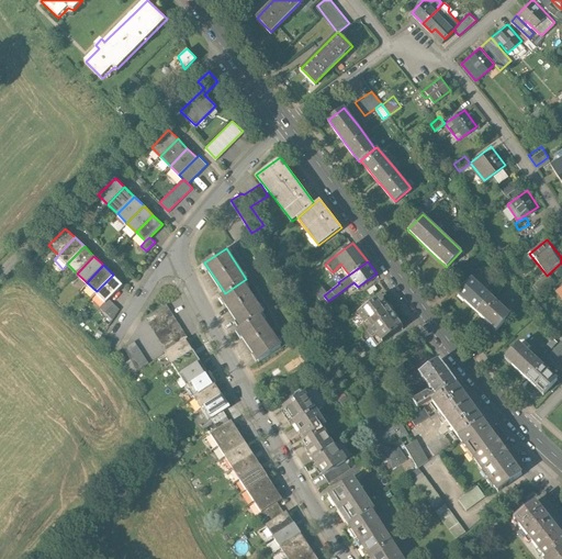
[(530,284),(538,294),(553,282),(547,276),(544,272),(530,284)]
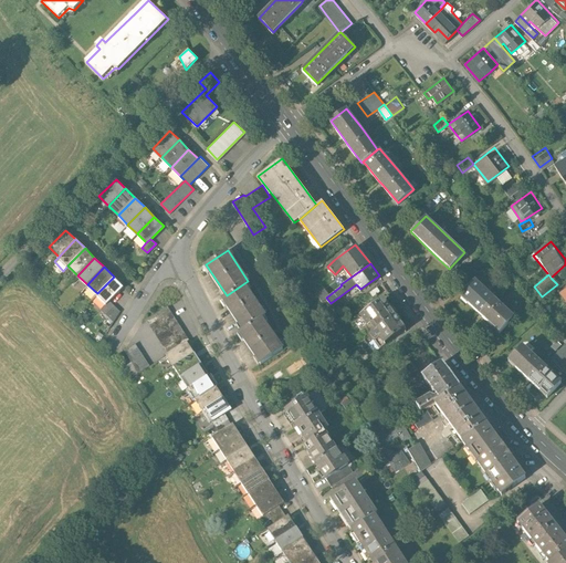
[(111,299),(124,285),(114,277),(97,293),(106,303),(111,299)]
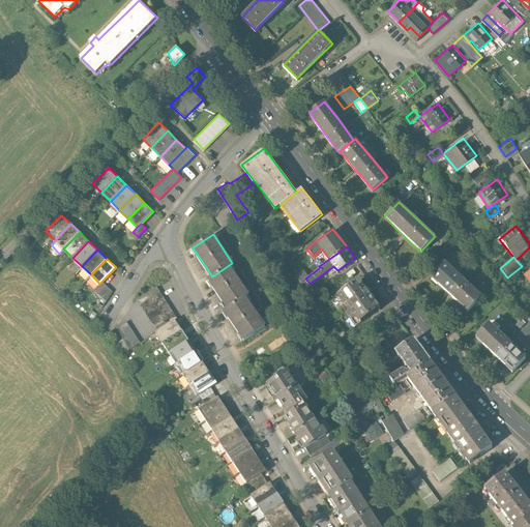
[(445,262),(431,276),(447,293),(450,296),(467,311),(481,296),(445,262)]
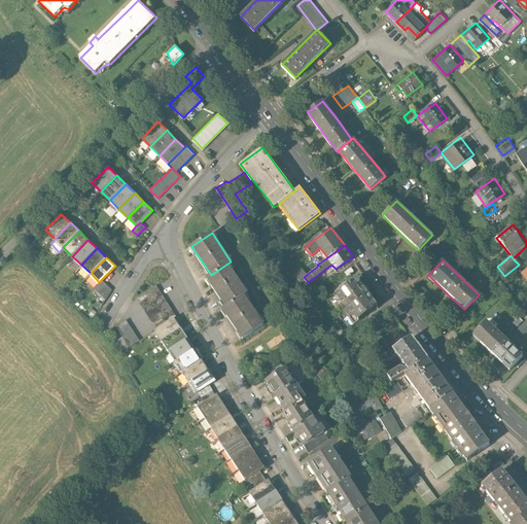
[(247,291),(227,264),(211,275),(208,277),(226,306),(244,294),(247,291)]
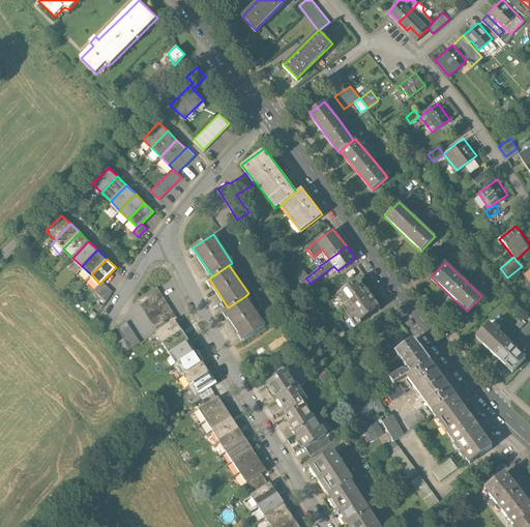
[(372,294),(359,279),(339,294),(345,303),(343,304),(348,311),(372,294)]
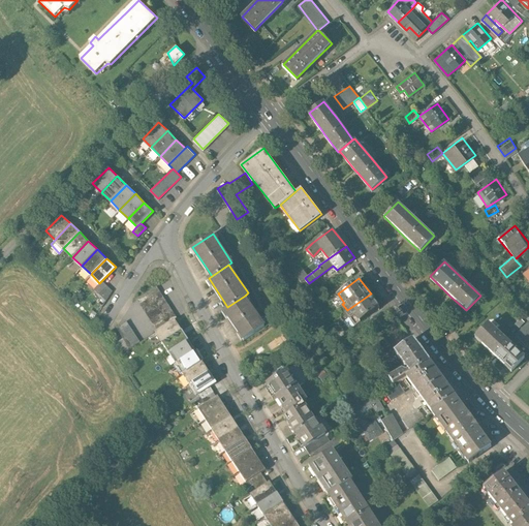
[(99,283),(95,288),(106,300),(113,289),(103,279),(99,283)]
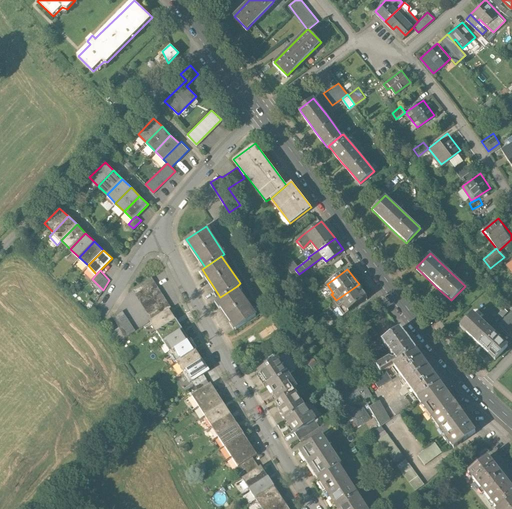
[(171,306),(152,275),(133,287),(152,318),(169,307),(171,306)]
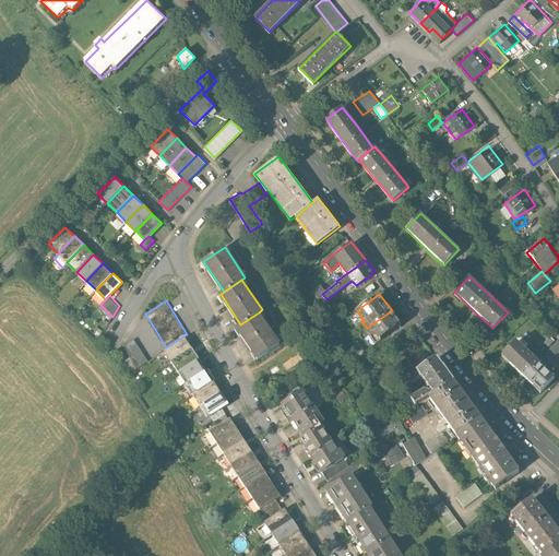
[(365,351),(402,323),(392,310),(367,328),(360,333),(364,339),(359,342),(365,351)]
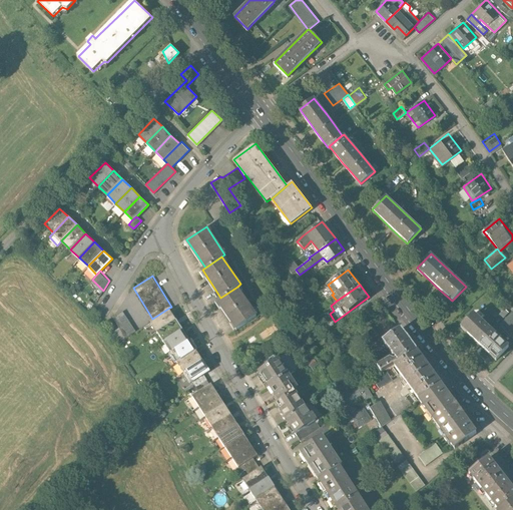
[(255,314),(237,287),(220,298),(217,300),(235,328),(255,314)]
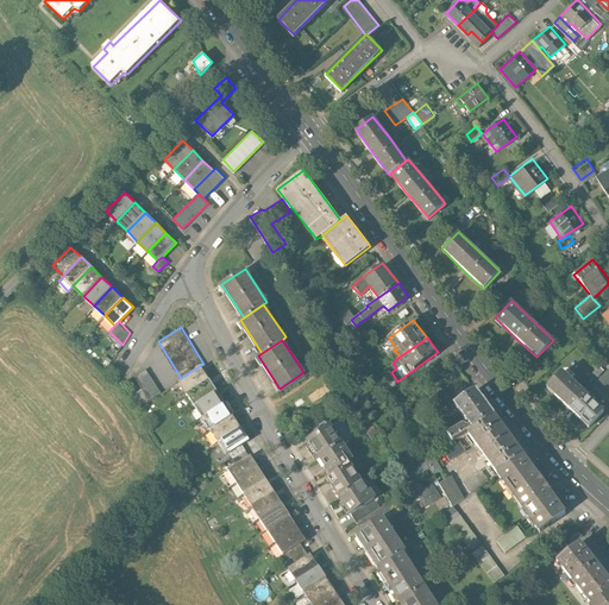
[(187,391),(209,377),(201,365),(181,378),(179,379),(187,391)]
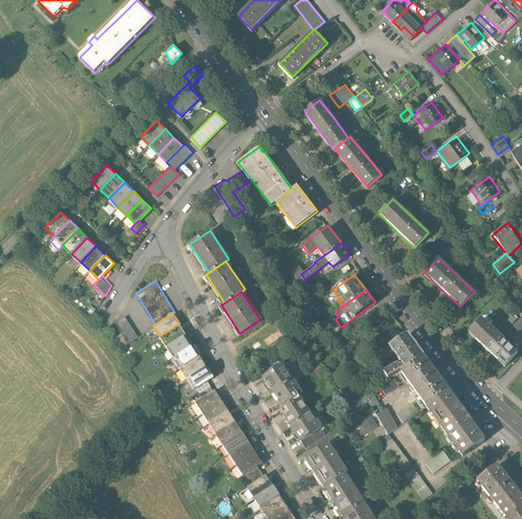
[(506,326),(516,336),(521,330),(521,314),(520,313),(506,326)]
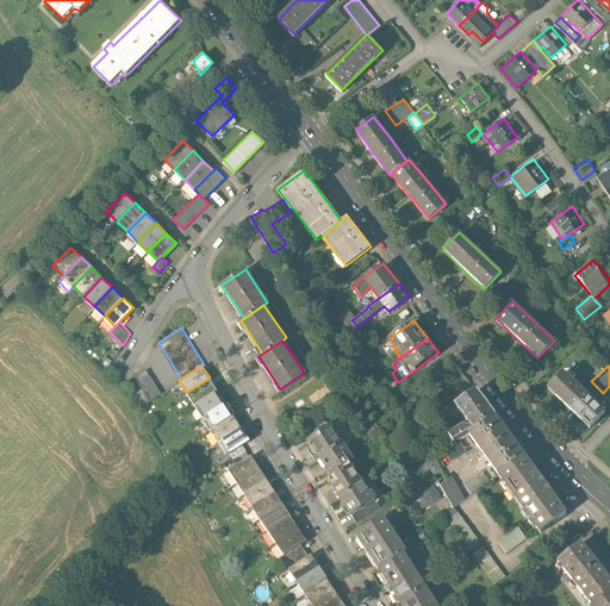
[(161,392),(145,368),(135,376),(143,388),(131,395),(138,407),(161,392)]
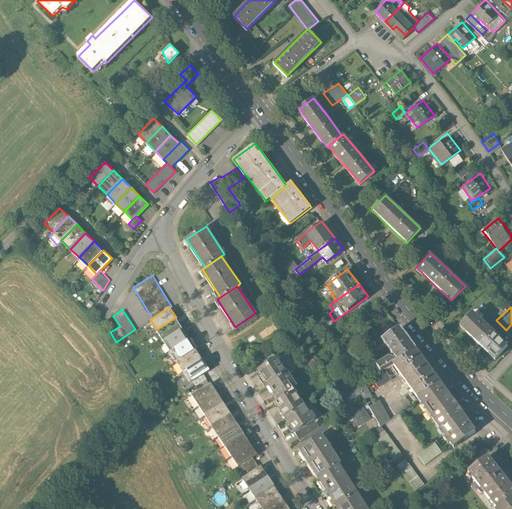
[(473,312),(459,326),(494,359),(507,345),(473,312)]
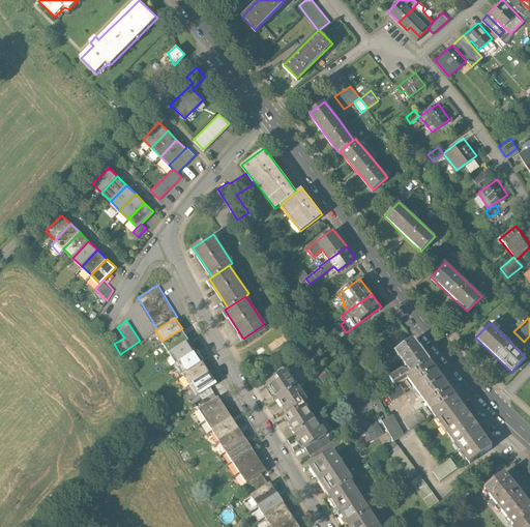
[(170,351),(188,340),(182,328),(163,341),(170,351)]
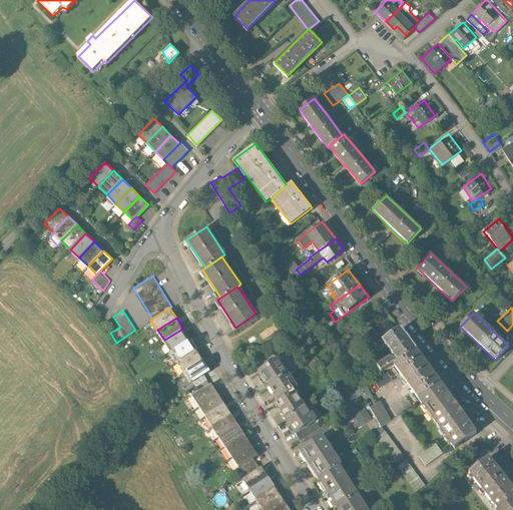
[(361,346),(378,334),(374,327),(356,340),(361,346)]
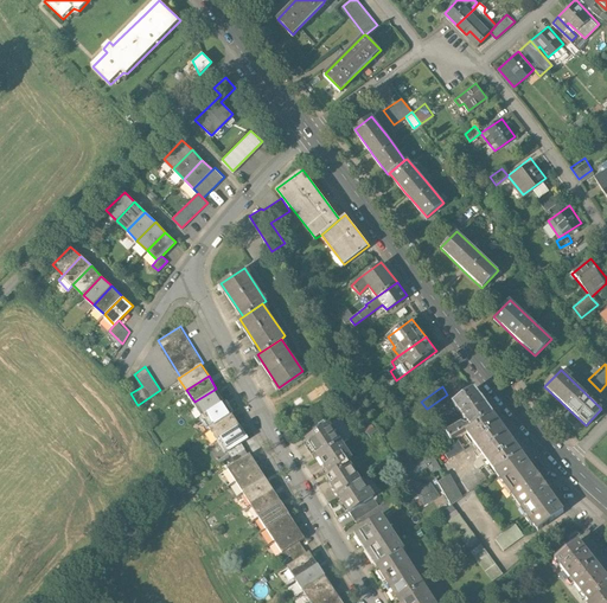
[(493,412),(474,386),(451,403),(462,421),(470,429),(493,412)]
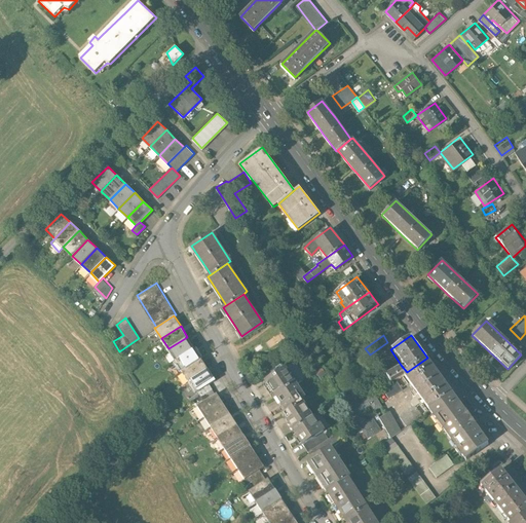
[(175,360),(194,347),(187,337),(168,348),(175,360)]
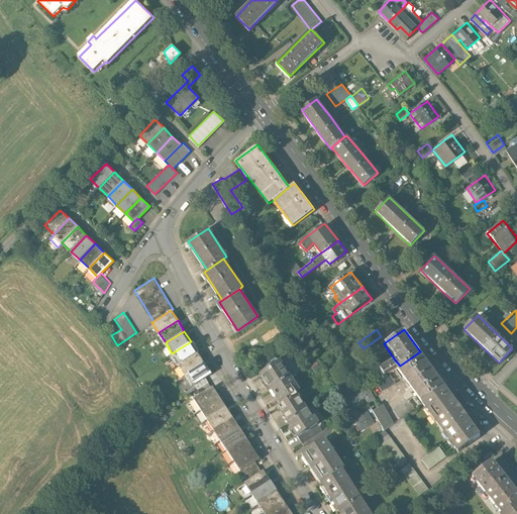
[(179,364),(198,351),(191,341),(172,353),(179,364)]
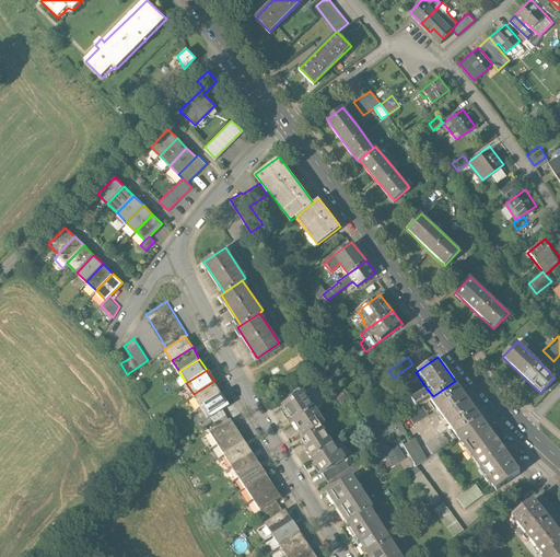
[(201,405),(221,392),(214,381),(194,394),(201,405)]
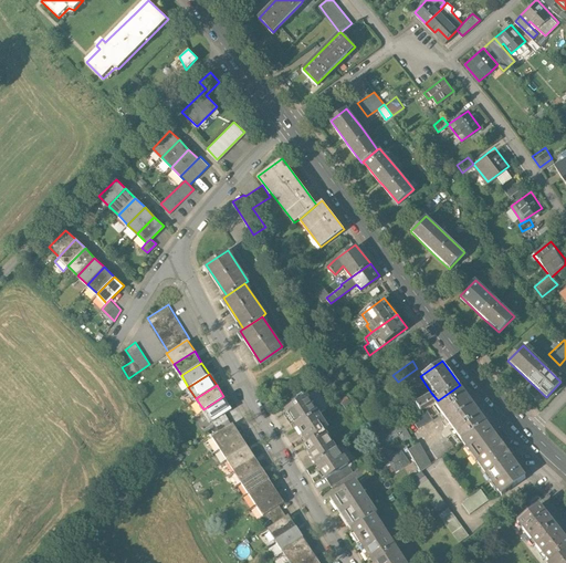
[(443,418),(471,399),(460,385),(438,400),(433,404),(443,418)]
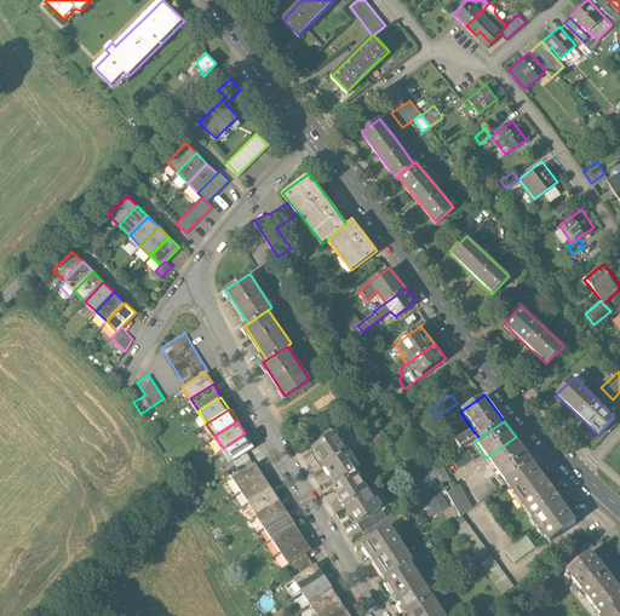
[(344,448),(332,429),(309,443),(320,462),(344,448)]
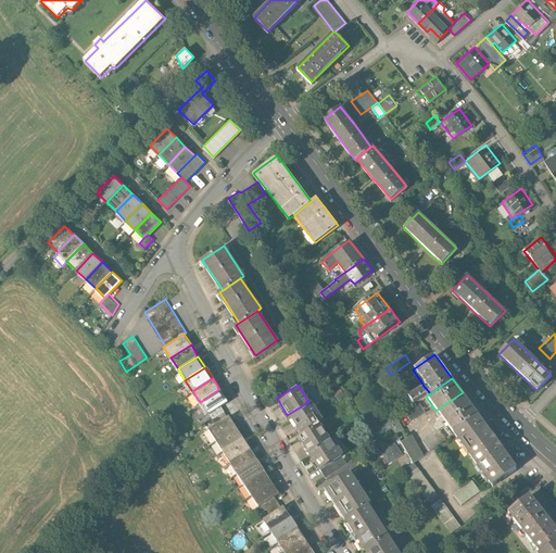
[(424,386),(408,397),(414,405),(426,397),(430,393),(424,386)]
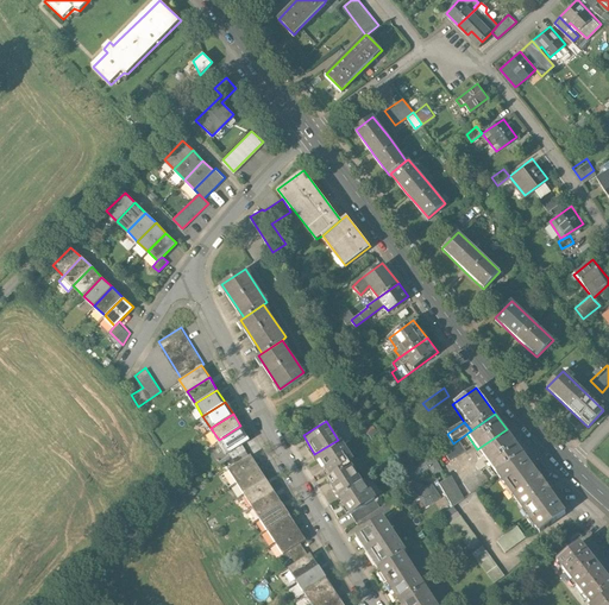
[(242,442),(249,438),(240,426),(219,440),(226,452),(230,451),(242,442)]
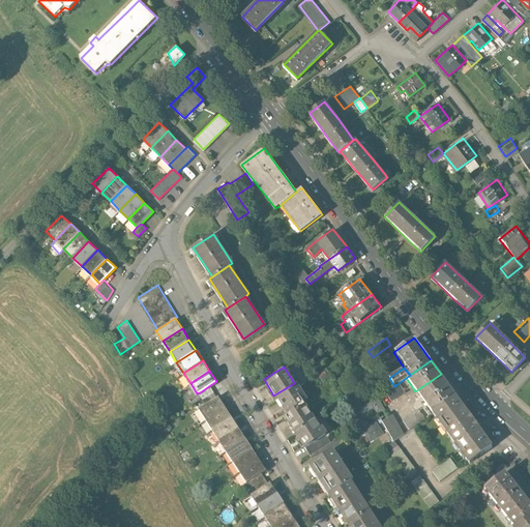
[(432,414),(457,397),(441,374),(415,391),(432,414)]
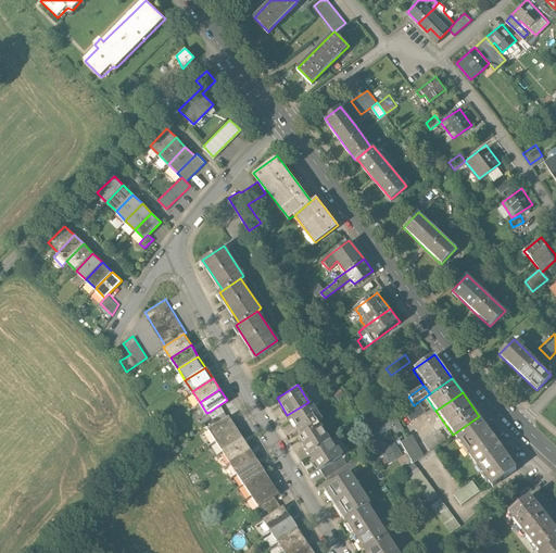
[(287,415),(307,449),(333,432),(324,415),(318,418),(308,402),(287,415)]
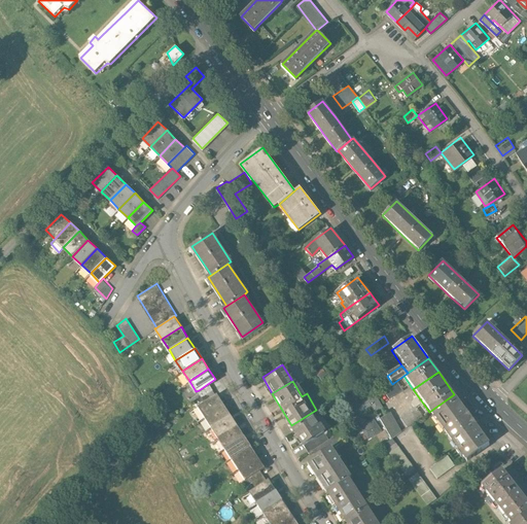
[(209,383),(199,390),(205,400),(215,393),(209,383)]
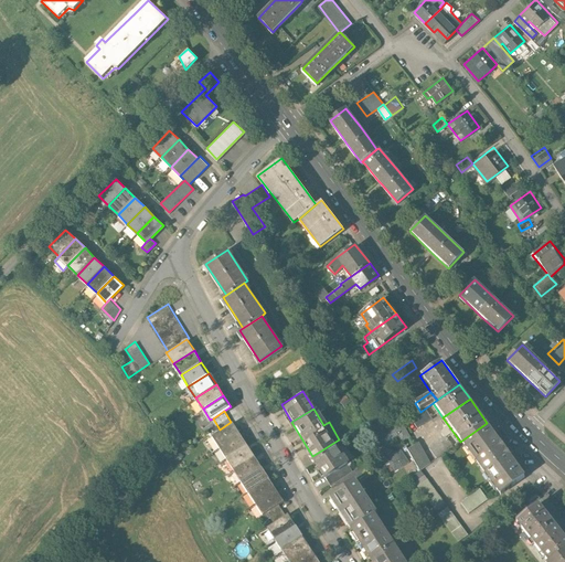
[(402,438),(408,434),(401,421),(372,437),(386,462),(390,460),(394,468),(407,460),(400,449),(393,454),(390,447),(387,449),(382,442),(397,432),(402,438)]
